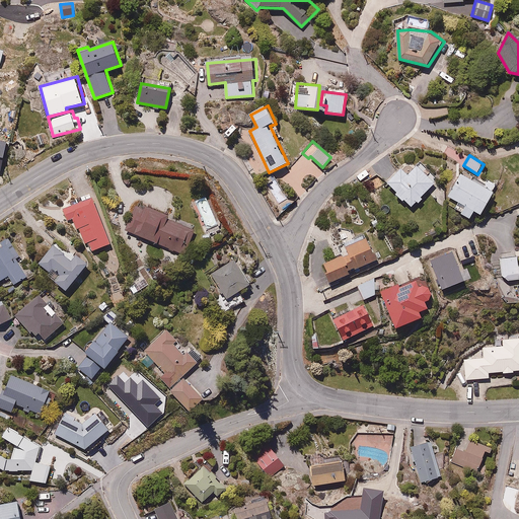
[(423,197),(438,180),(421,164),(410,176),(399,166),(386,180),(398,192),(395,195),(402,202),(404,200),(413,207),(419,201),(421,203),(425,199),(423,197)]
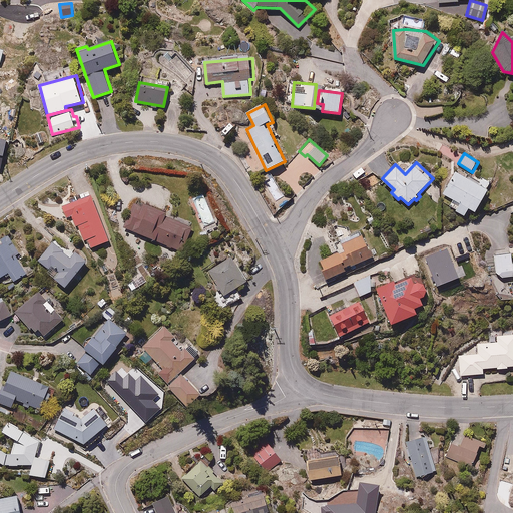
[(471,209),(477,212),(493,183),(483,177),(480,183),(457,170),(443,194),(460,204),(456,211),(467,216),(471,209)]
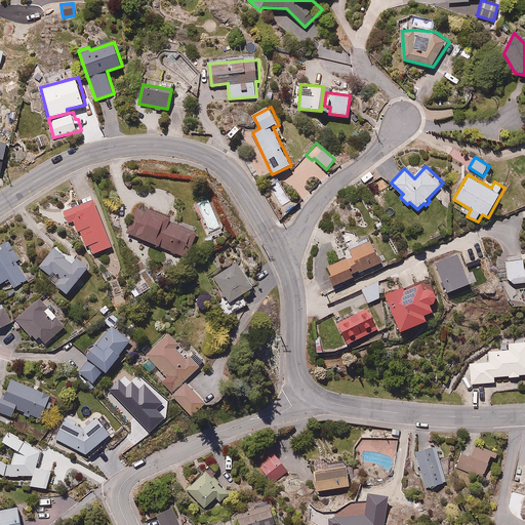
[(116,245),(98,196),(64,208),(70,224),(75,221),(84,248),(90,246),(92,253),(116,245)]
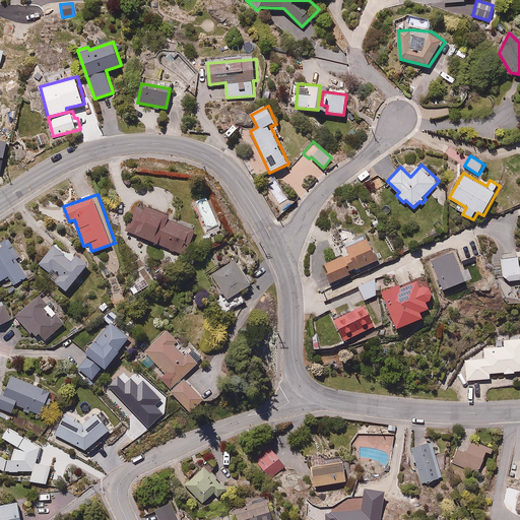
[(296,204),(290,198),(279,206),(284,212),(296,204)]
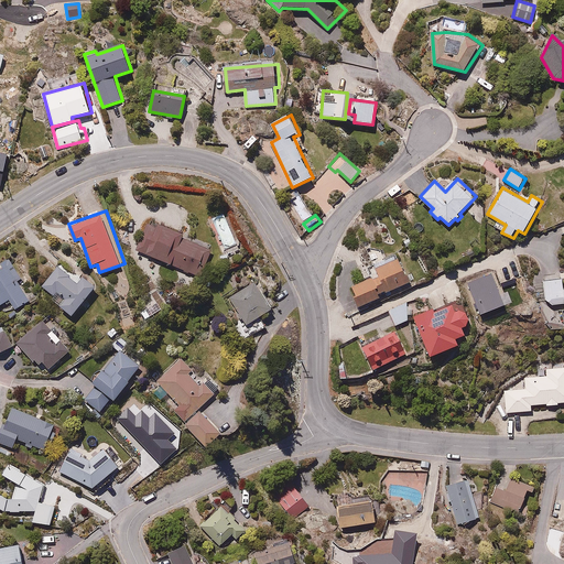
[(153,220),(140,253),(203,278),(213,251),(182,239),(185,232),(153,220)]
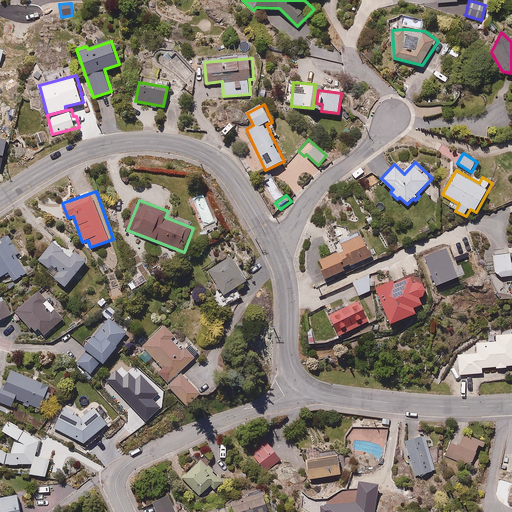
[(328,280),(374,258),(362,233),(342,242),(345,248),(319,261),(328,280)]
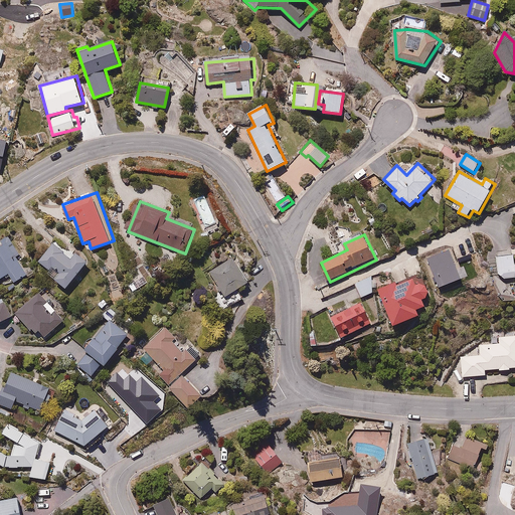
[(17,250),(9,236),(0,241),(0,280),(10,275),(15,283),(27,276),(14,252),(17,250)]
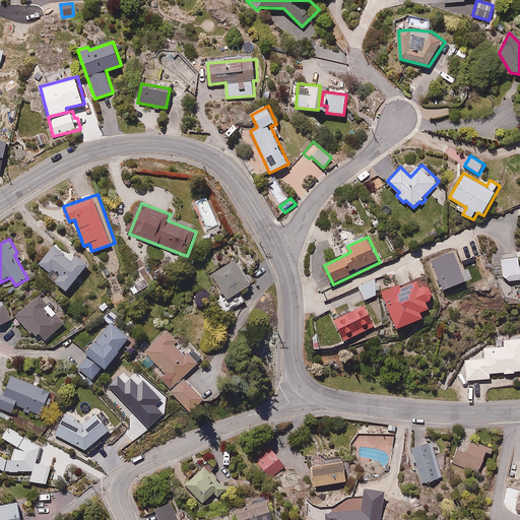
[(73,260),(56,246),(40,264),(49,272),(48,274),(68,291),(90,265),(77,255),(73,260)]
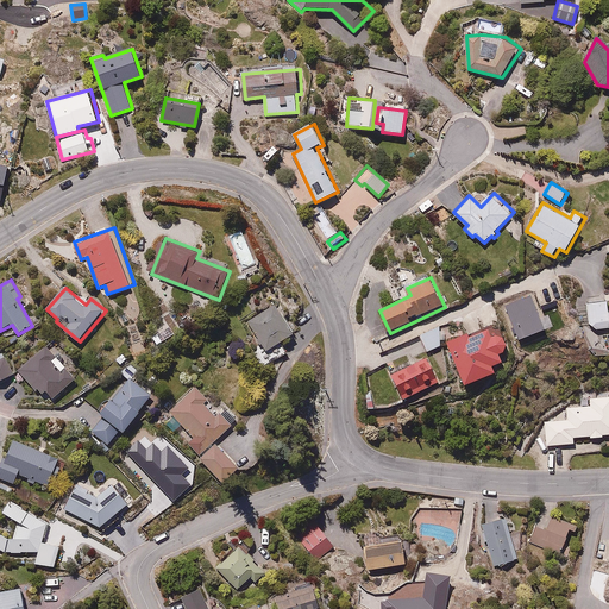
[(531,295),(504,306),(519,340),(545,330),(531,295)]
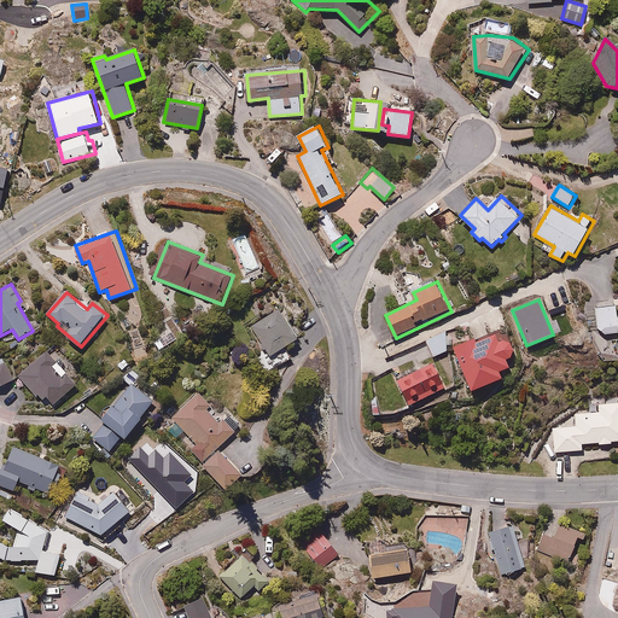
[(617,305),(598,307),(598,330),(605,333),(617,332),(617,305)]
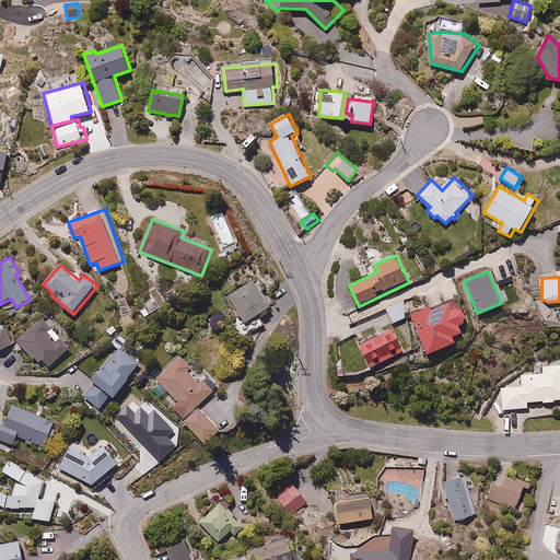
[(264,324),(258,314),(270,306),(254,279),(228,294),(243,318),(233,325),(241,338),(264,324)]
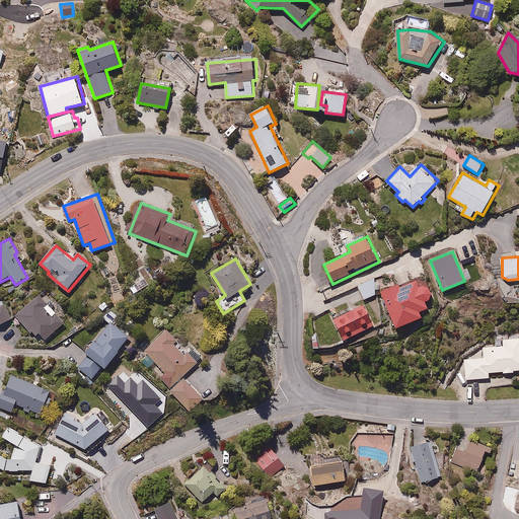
[(375,278),(357,286),(364,300),(375,295),(375,278)]
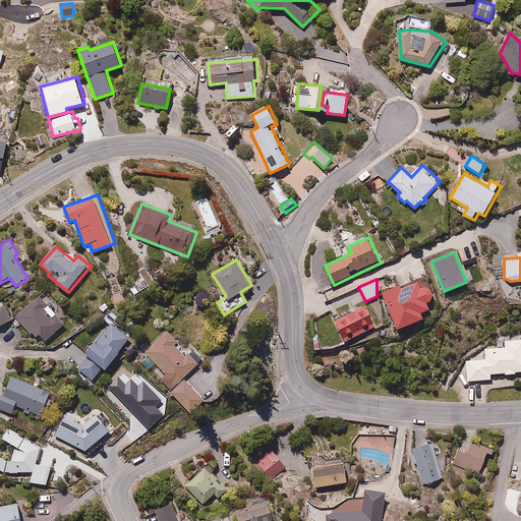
[(399,286),(383,293),(399,331),(426,319),(424,313),(433,310),(430,303),(437,301),(429,285),(423,288),(420,281),(401,289),(399,286)]
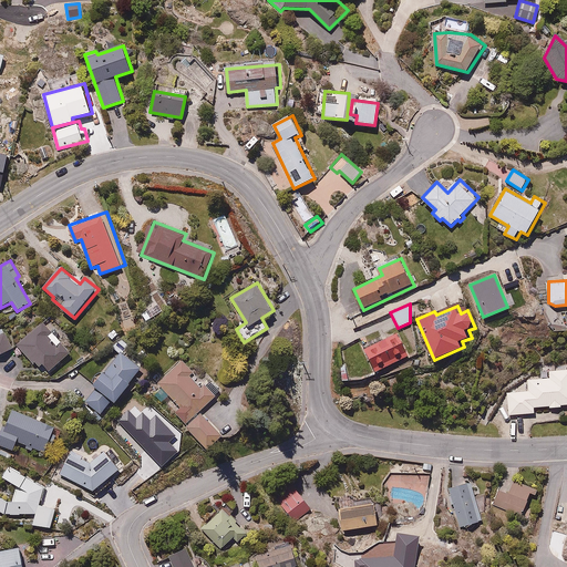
[(43,320),(17,344),(47,377),(72,353),(43,320)]
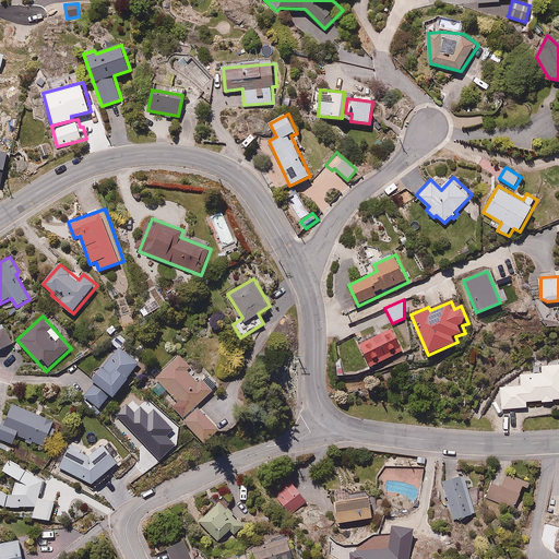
[(0,351),(15,343),(7,326),(0,330),(0,351)]
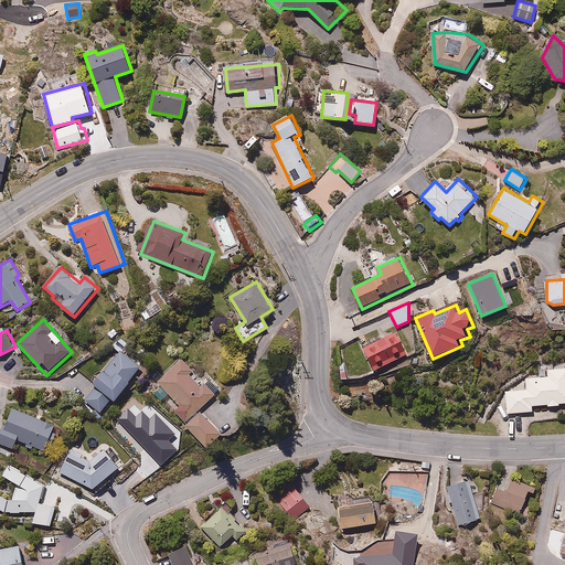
[(406,353),(395,332),(364,349),(375,369),(406,353)]
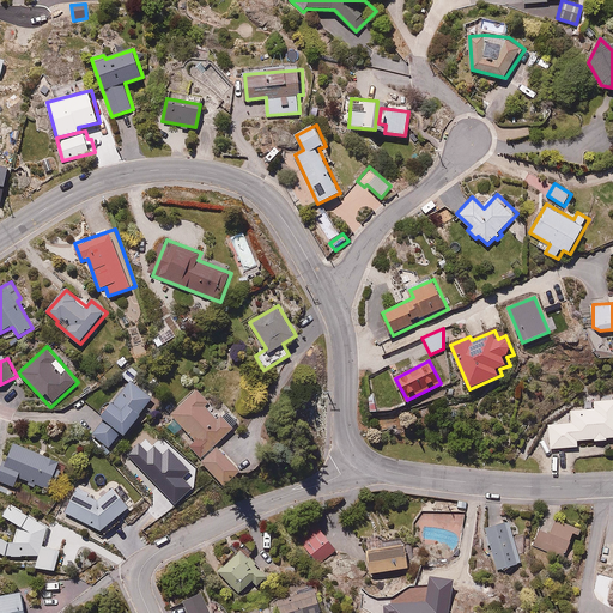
[(155,398),(129,378),(102,417),(104,419),(93,435),(111,448),(122,432),(127,435),(155,398)]
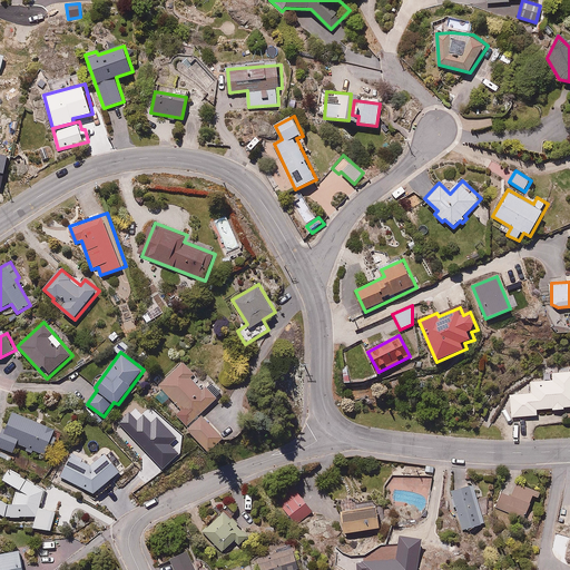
[(187,426),(204,412),(223,395),(213,383),(204,390),(194,377),(197,374),(186,361),(159,385),(182,410),(176,414),(187,426)]
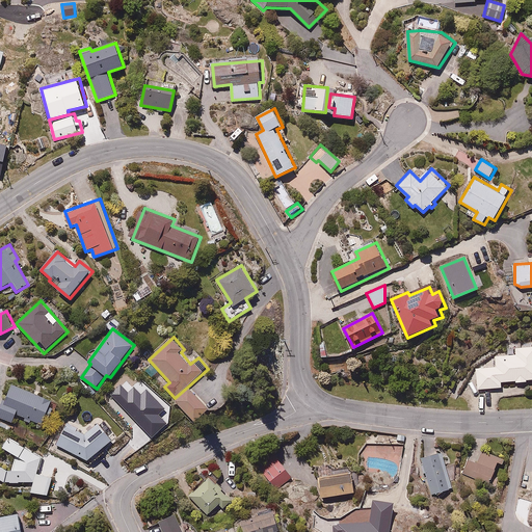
[(476,368),(477,389),(501,387),(501,381),(514,380),(515,382),(527,381),(527,379),(531,378),(531,346),(515,347),(515,354),(494,355),(494,367),(476,368)]
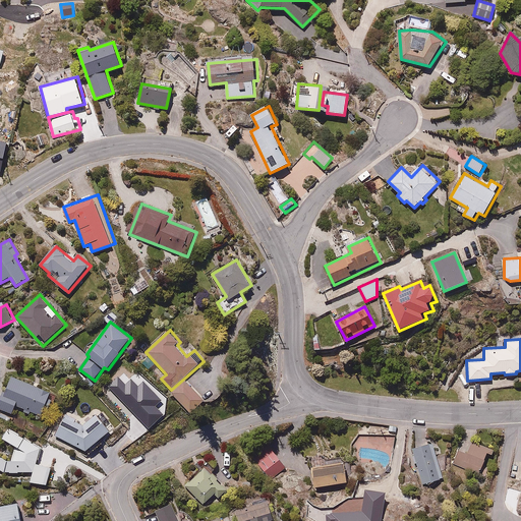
[(52,392),(12,375),(7,387),(5,386),(0,396),(0,408),(13,414),(16,405),(42,415),(52,392)]
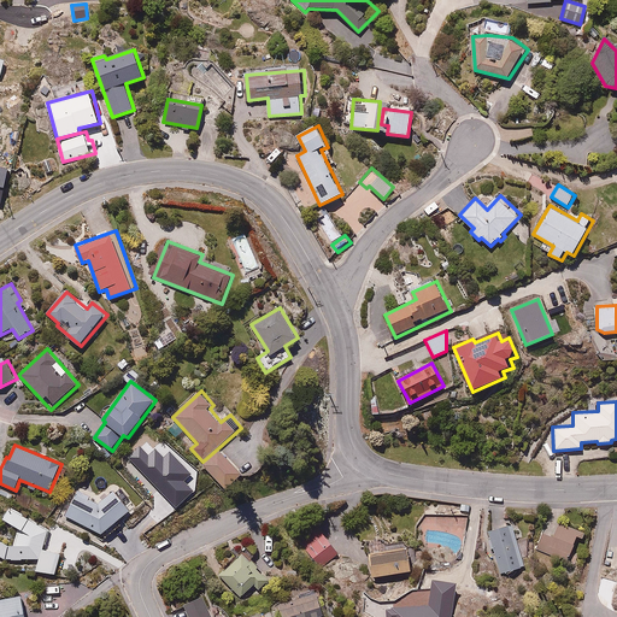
[(148,456),(140,446),(128,458),(176,509),(193,491),(184,481),(191,474),(170,452),(163,457),(156,450),(148,456)]
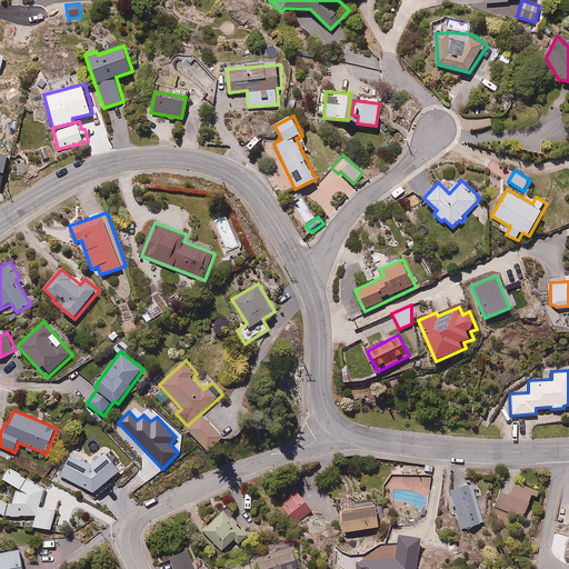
[(203,411),(187,426),(208,450),(225,436),(203,411)]
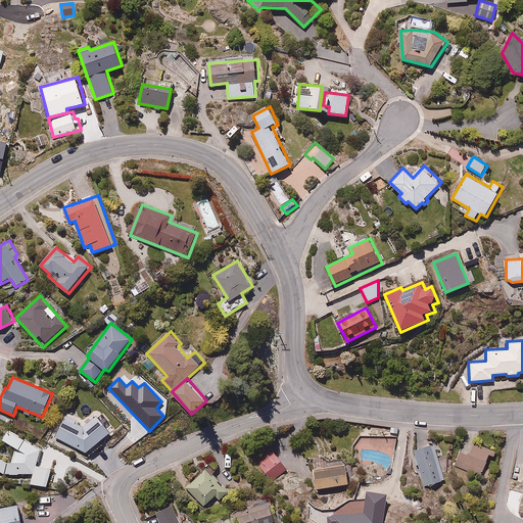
[(67,415),(56,436),(87,454),(113,433),(99,416),(86,426),(67,415)]
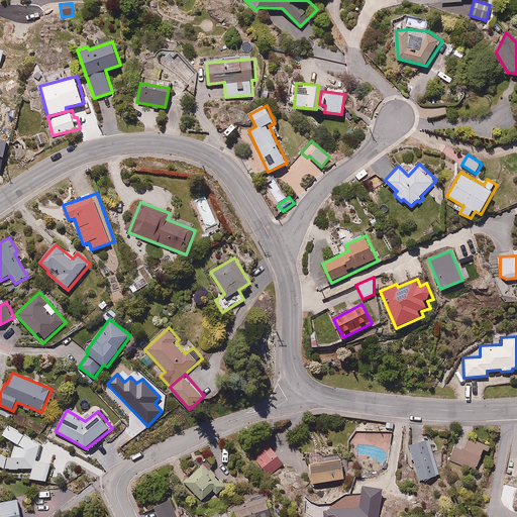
[(21,433),(22,430),(7,425),(3,437),(17,442),(12,457),(1,453),(2,449),(0,448),(0,466),(4,469),(17,469),(34,468),(30,477),(46,482),(53,464),(37,459),(43,441),(21,433)]
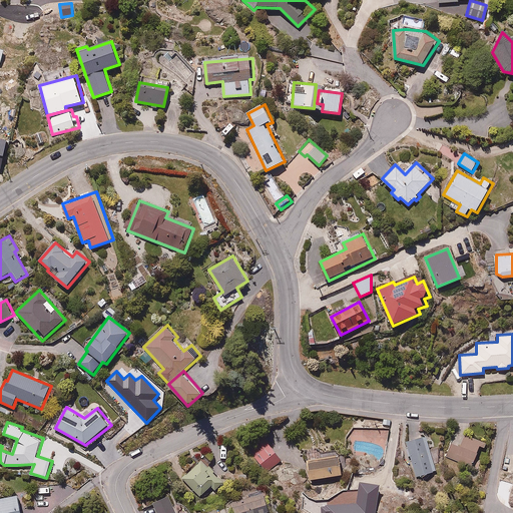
[(483,440),(464,434),(460,446),(453,444),(449,457),(474,466),(483,440)]
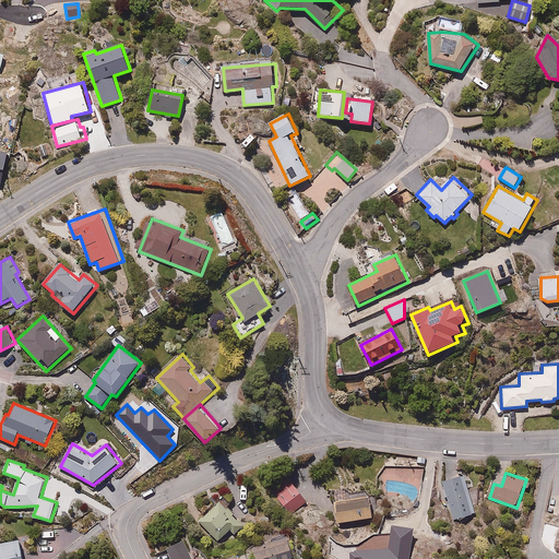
[(464,476),(444,482),(454,519),(474,514),(464,476)]
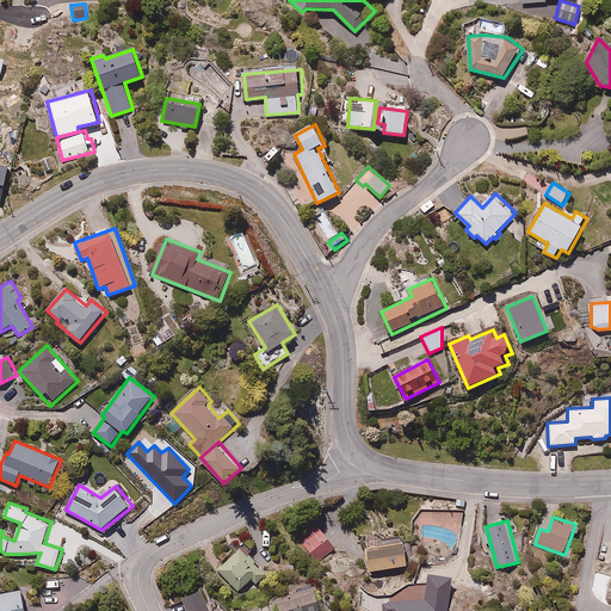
[(335,545),(321,529),(302,545),(316,562),(335,545)]
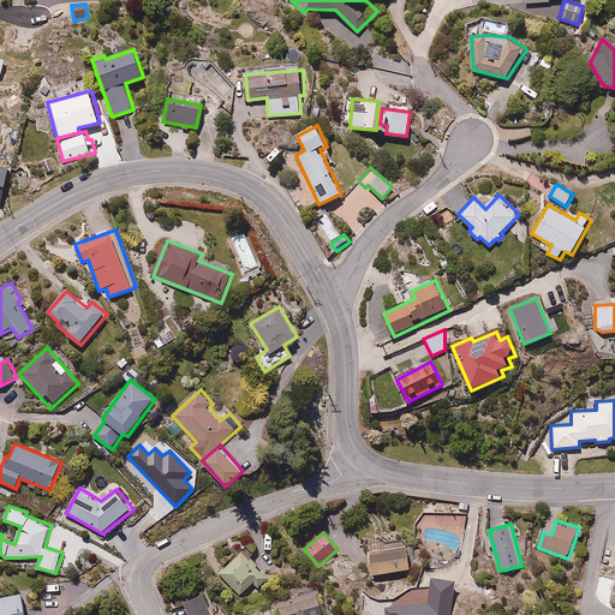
[(408,548),(369,551),(371,575),(411,571),(408,548)]
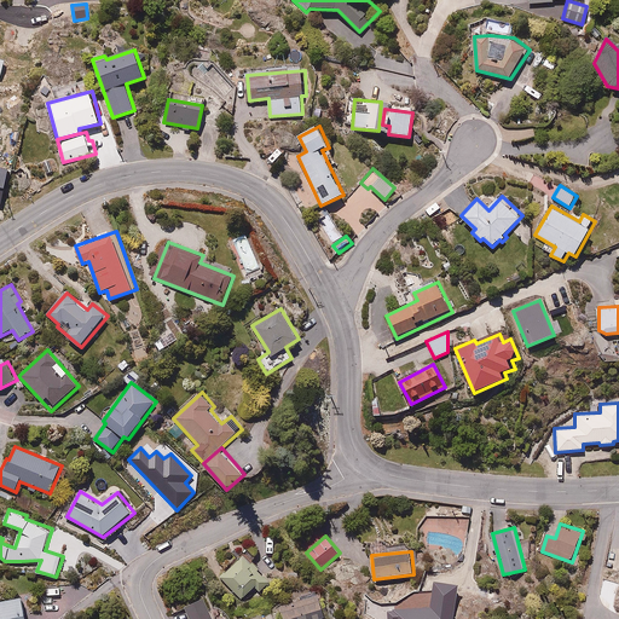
[(220,577),(242,601),(253,590),(258,595),(271,583),(246,555),(220,577)]
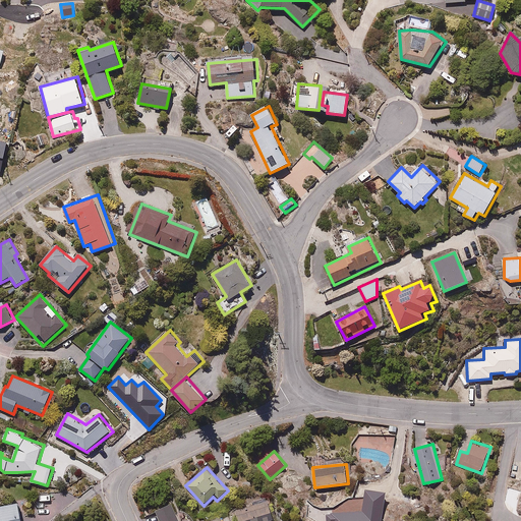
[(271,501),(238,512),(240,520),(273,520),(278,520),(271,501)]
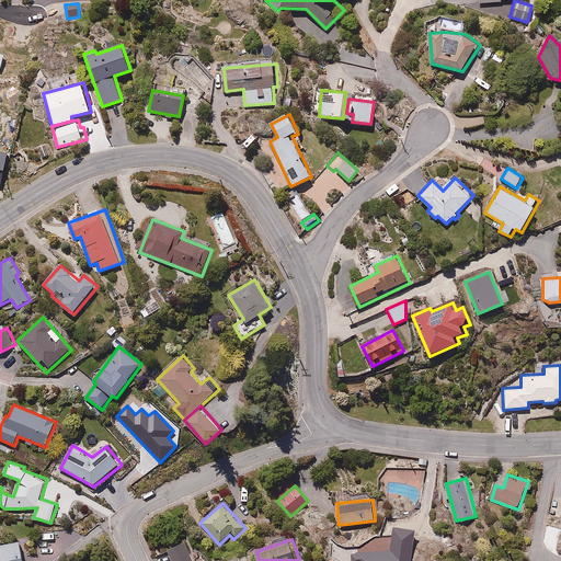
[(24,560),(23,542),(0,545),(0,560),(24,560)]
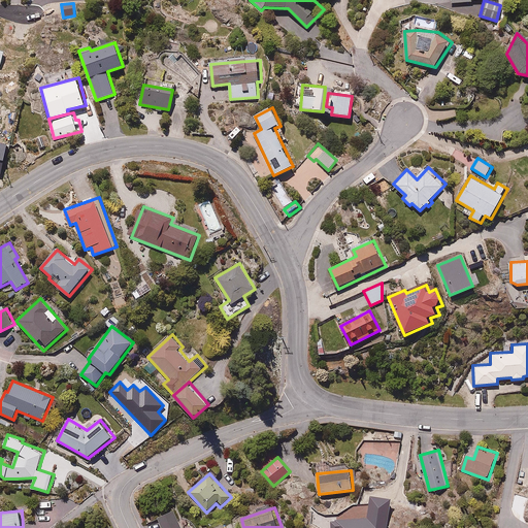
[(183,527),(175,510),(160,517),(164,527),(197,527),(196,527),(183,527)]
